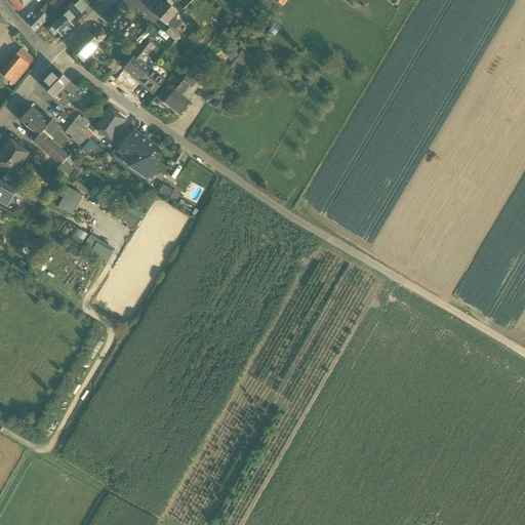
[(8,0),(18,12),(24,7),(32,0),(8,0)]
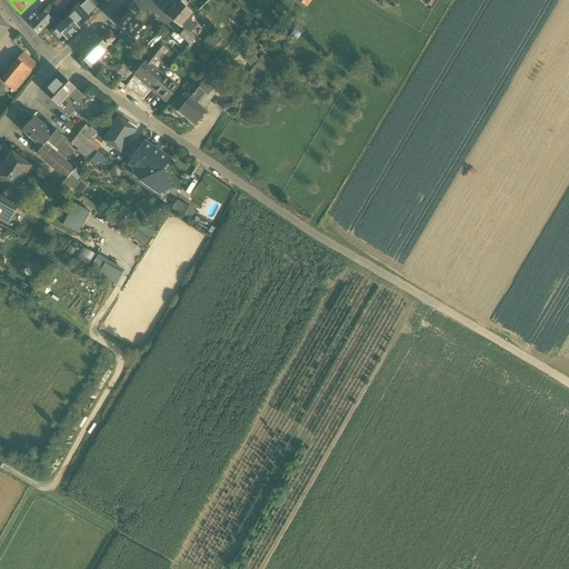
[(91,15),(98,9),(89,0),(87,0),(82,5),(81,3),(71,12),(72,15),(51,33),(61,43),(62,45),(79,29),(76,26),(80,22),(82,26),(92,16),(91,15)]
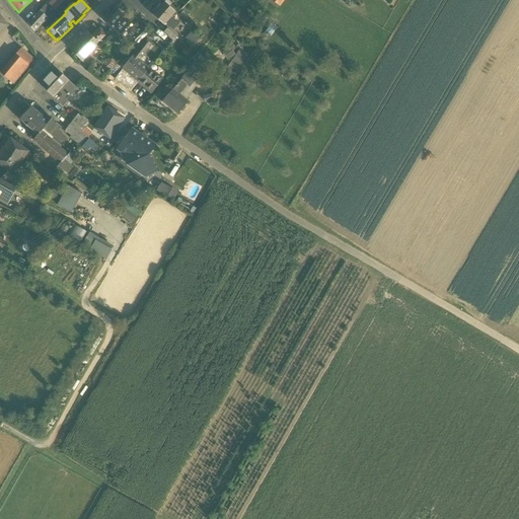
[(54,0),(50,5),(56,10),(65,0),(54,0)]
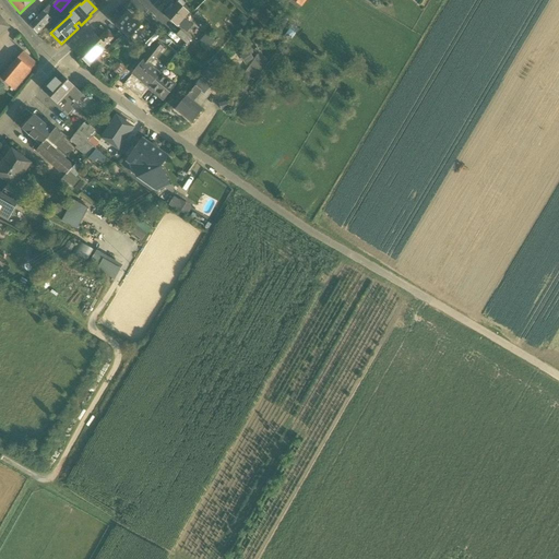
[(165,16),(177,27),(189,13),(177,2),(165,16)]
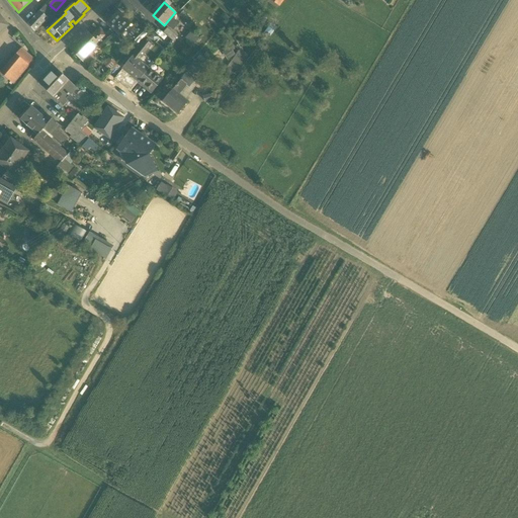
[(40,11),(48,18),(53,13),(46,6),(40,11)]
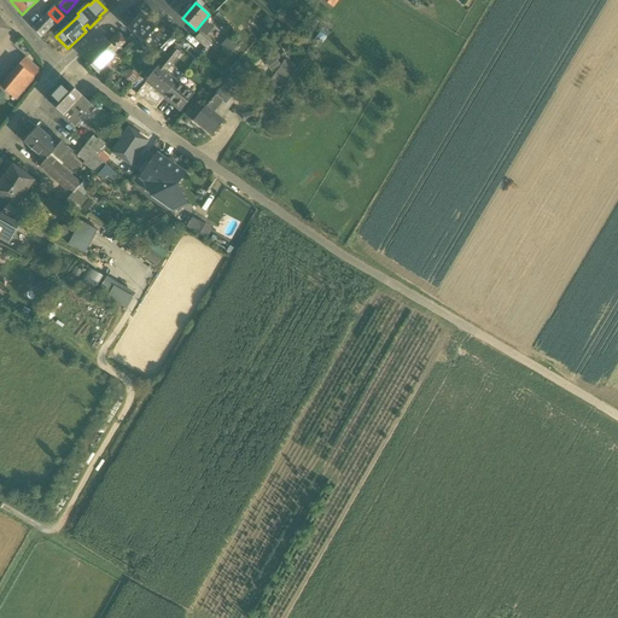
[(34,28),(41,38),(57,22),(48,13),(34,28)]
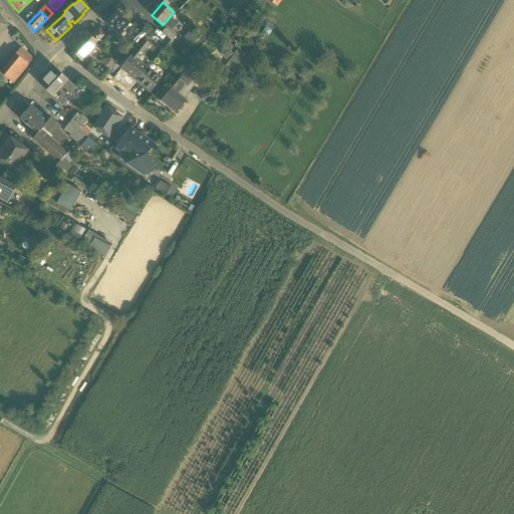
[(119,34),(121,36),(124,33),(122,32),(131,23),(117,11),(105,23),(118,35),(119,34)]
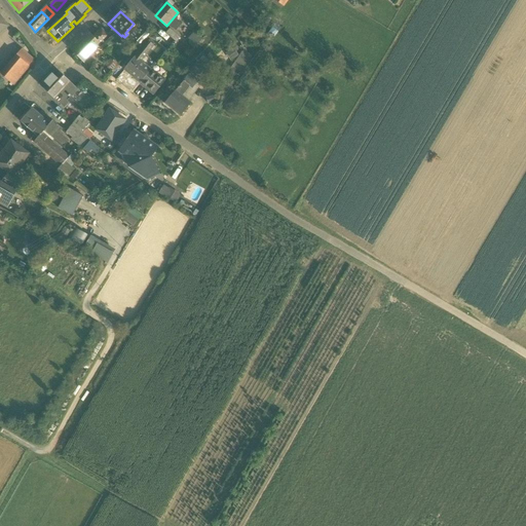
[(0,15),(0,33),(9,26),(0,15)]
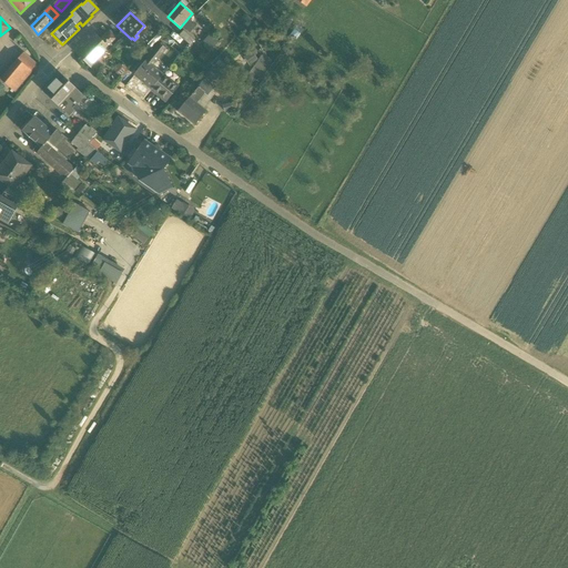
[(198,37),(204,30),(201,26),(193,32),(198,37)]
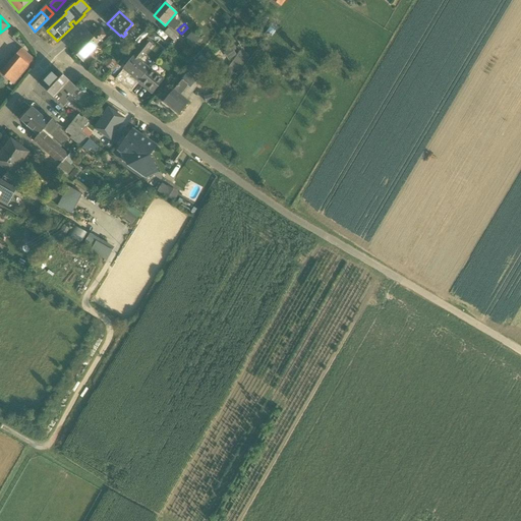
[(177,37),(168,29),(164,33),(175,42),(179,38),(177,37)]
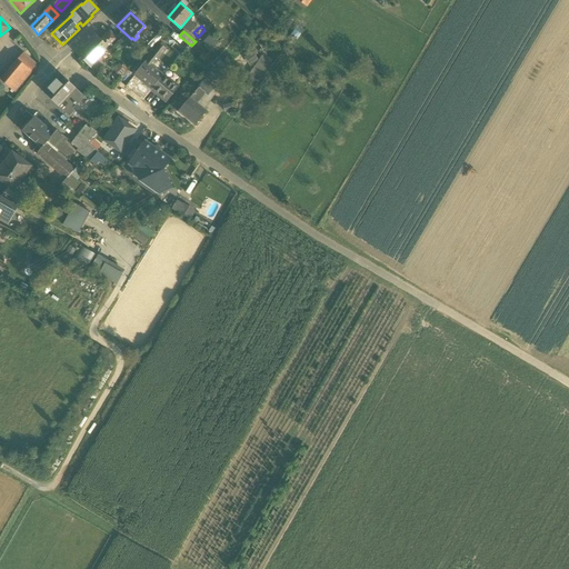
[(116,38),(113,35),(111,32),(101,42),(102,45),(108,49),(109,50),(118,40),(116,38)]
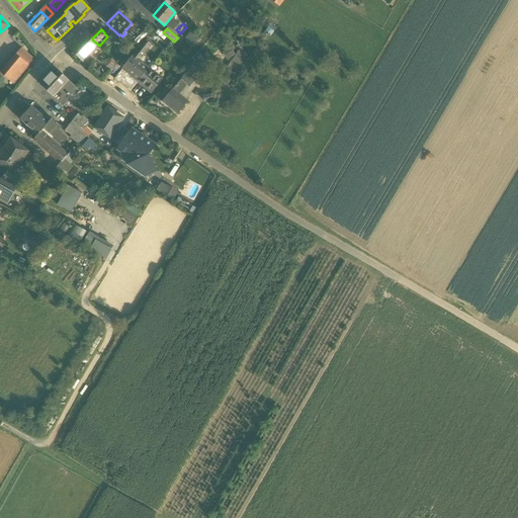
[(112,40),(113,41),(117,36),(110,29),(105,34),(107,36),(112,40)]
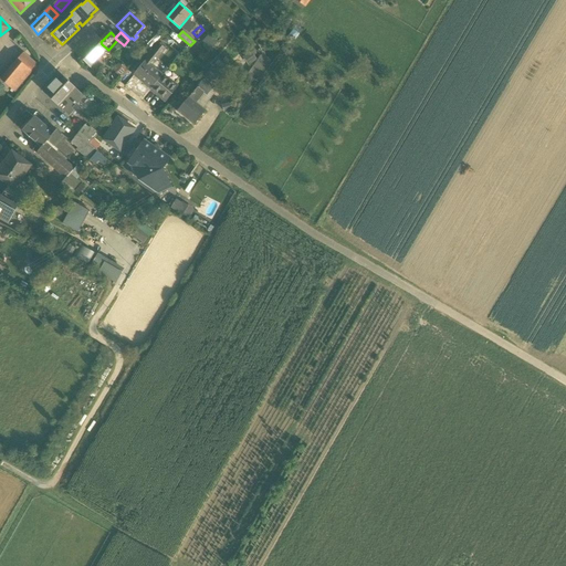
[(145,42),(150,48),(160,38),(155,32),(145,42)]
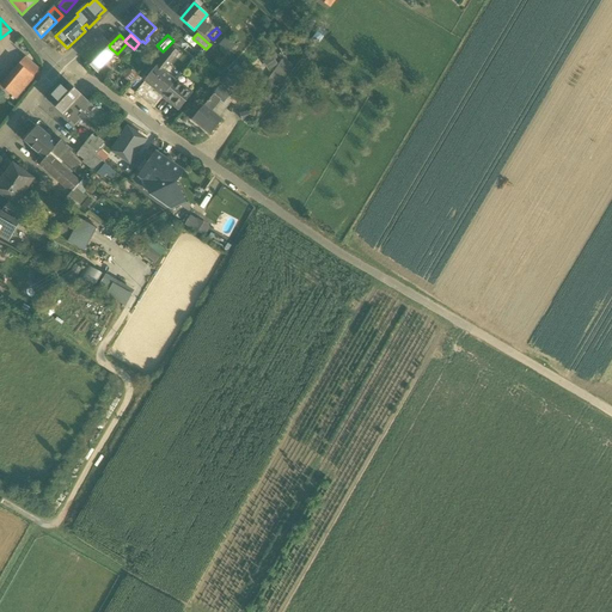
[(66,47),(55,36),(48,43),(60,51),(66,47)]
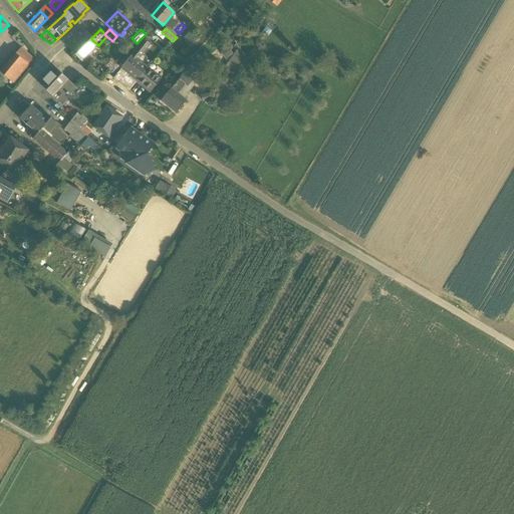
[(71,48),(78,55),(92,40),(91,38),(85,33),(71,48)]
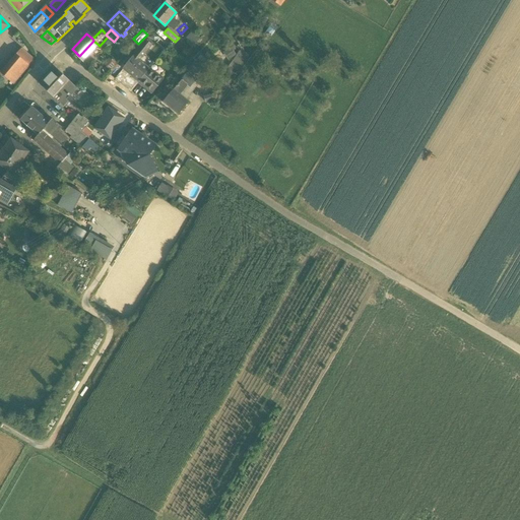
[(133,56),(139,61),(156,40),(151,35),(133,56)]
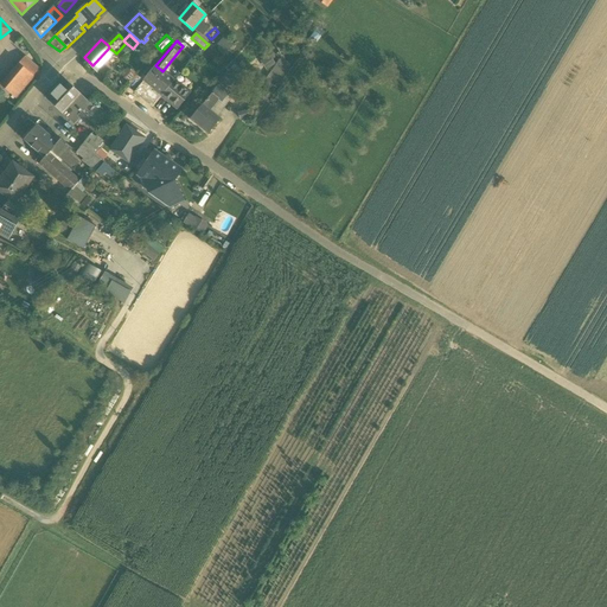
[(115,52),(109,48),(93,65),(97,70),(115,52)]
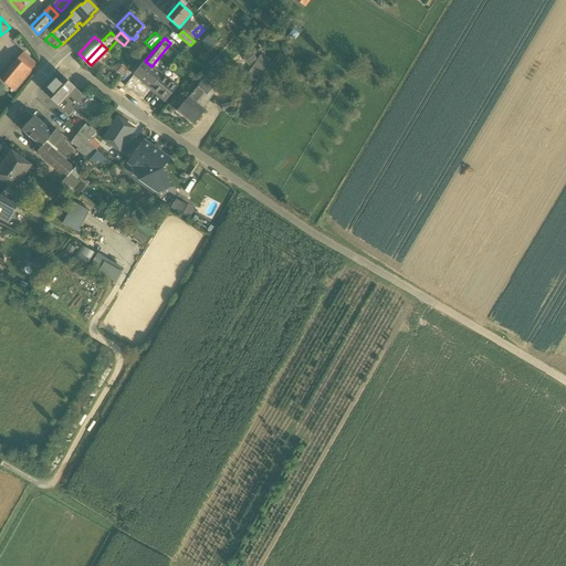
[(22,53),(18,60),(31,71),(35,65),(22,53)]
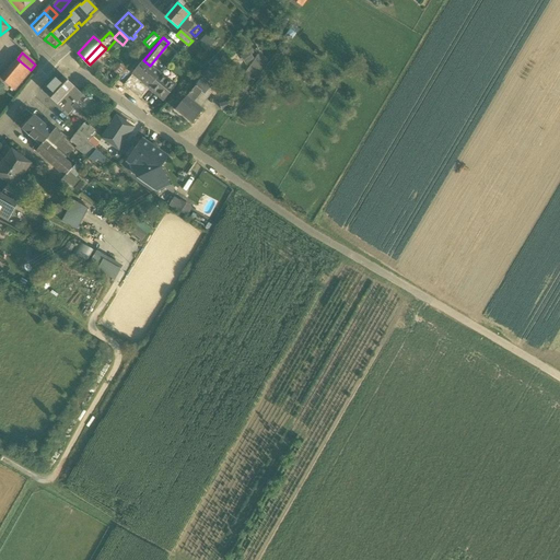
[(258,54),(246,74),(255,80),(267,59),(258,54)]
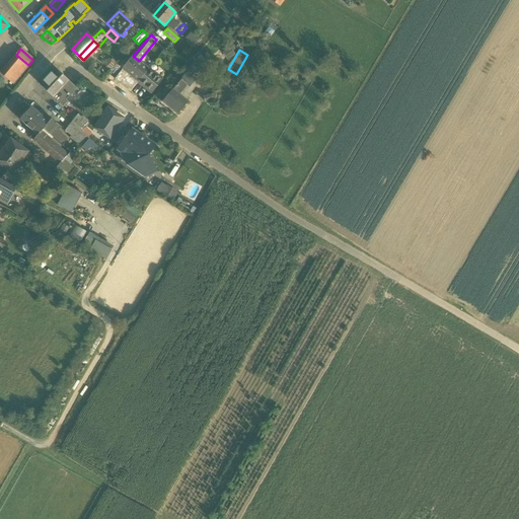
[(12,84),(28,65),(16,55),(0,73),(3,76),(12,84)]
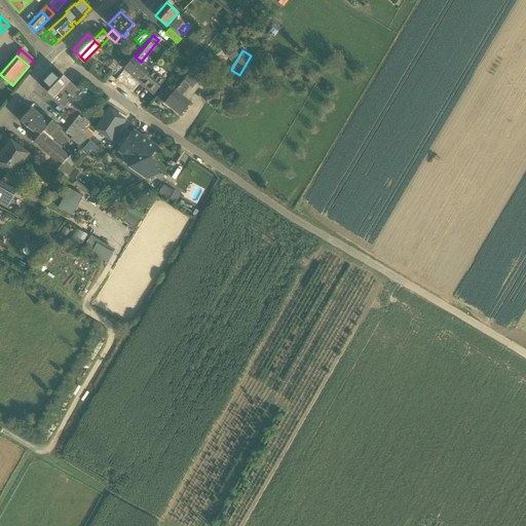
[(124,70),(140,83),(151,70),(141,62),(135,57),(124,70)]
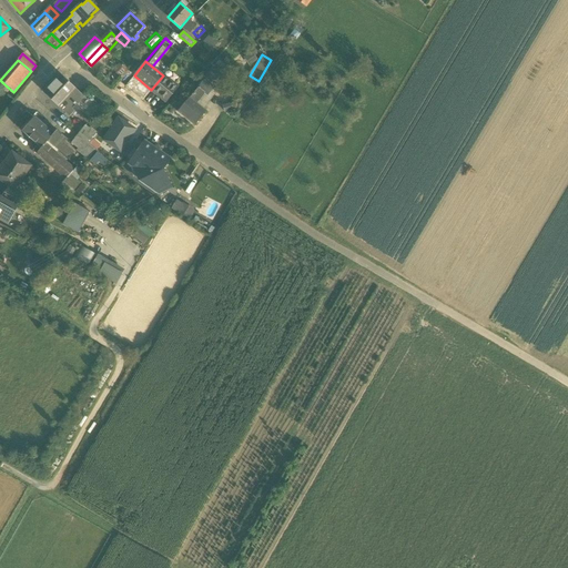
[(113,70),(121,78),(129,70),(121,62),(113,70)]
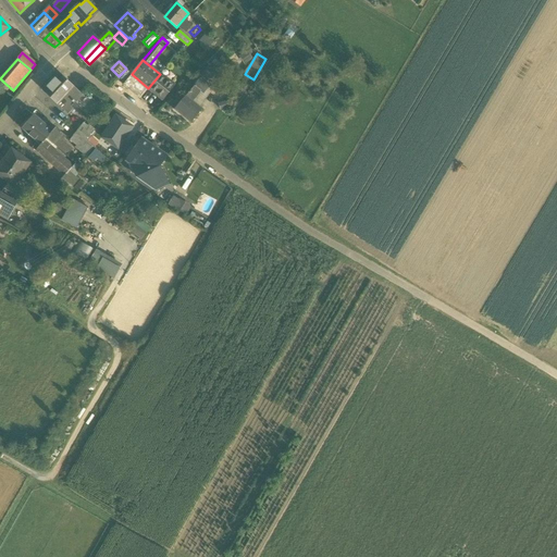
[(200,79),(205,84),(206,84),(213,73),(209,69),(200,79)]
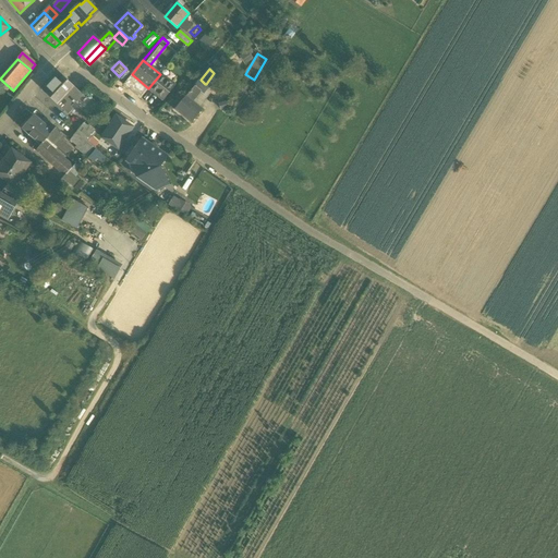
[(44,91),(68,113),(73,108),(76,110),(80,108),(74,102),(82,95),(63,77),(59,74),(44,91)]
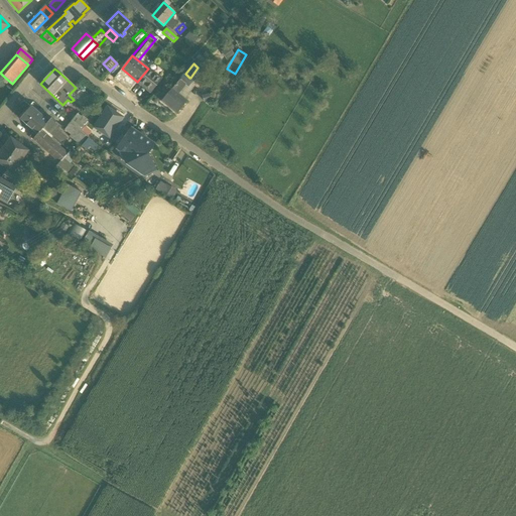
[(114,79),(129,92),(137,82),(122,69),(114,79)]
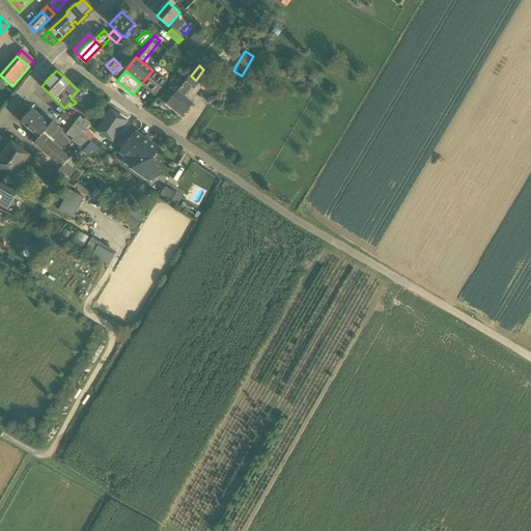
[(152,71),(141,84),(155,94),(166,81),(152,71)]
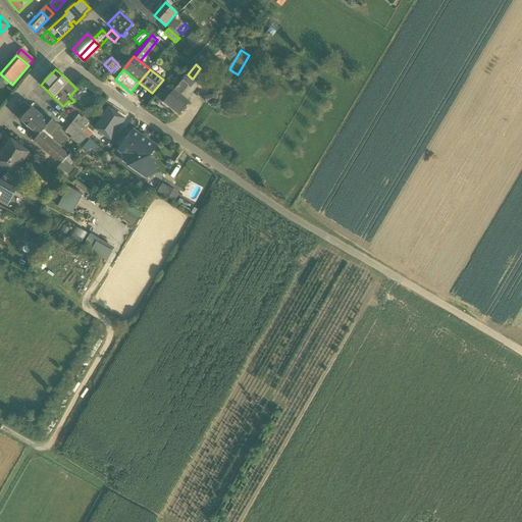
[(188,86),(191,88),(197,82),(193,79),(192,79),(188,74),(183,81),(189,85),(188,86)]
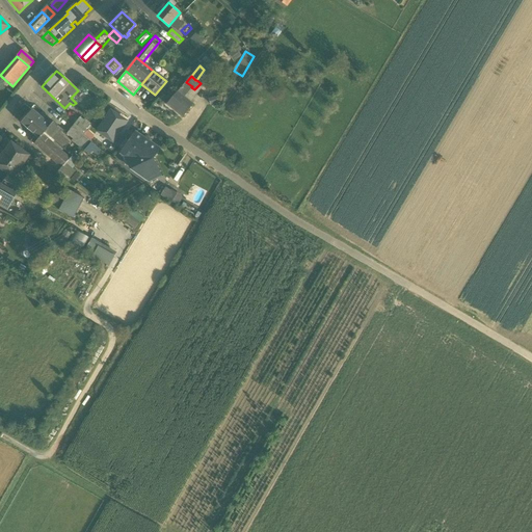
[(178,92),(184,97),(191,87),(192,86),(186,82),(178,92)]
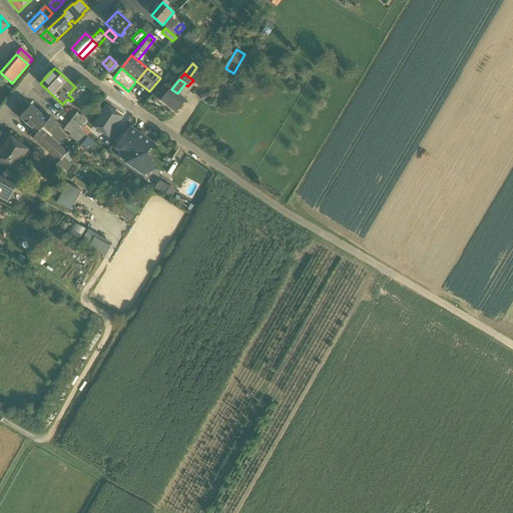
[(161,101),(175,113),(185,100),(177,93),(171,89),(161,101)]
